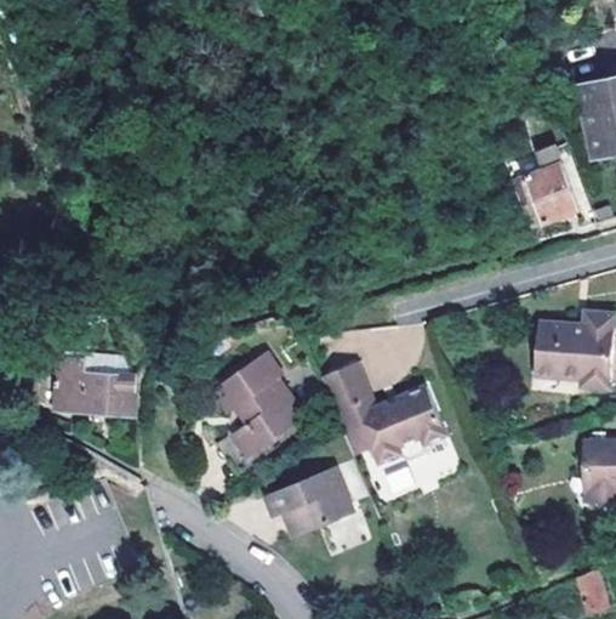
[(588,154),(615,151),(615,75),(575,83),(588,154)]
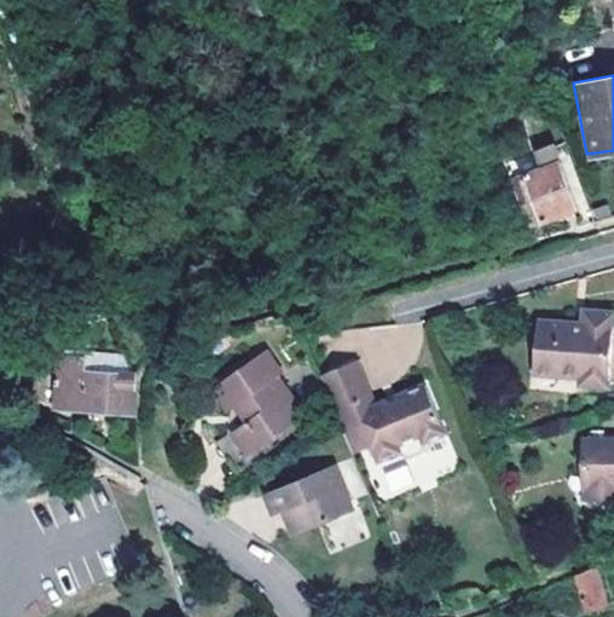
[(548,145),(532,150),(538,165),(505,176),(525,221),(573,203),(548,145)]
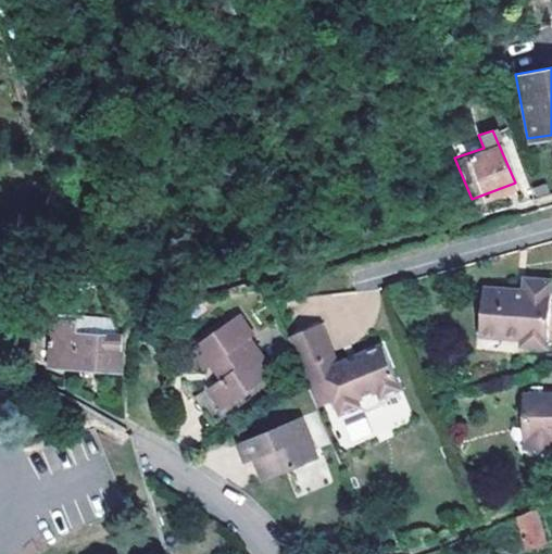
[(450,147),(454,158),(484,148),(478,135),(450,147)]
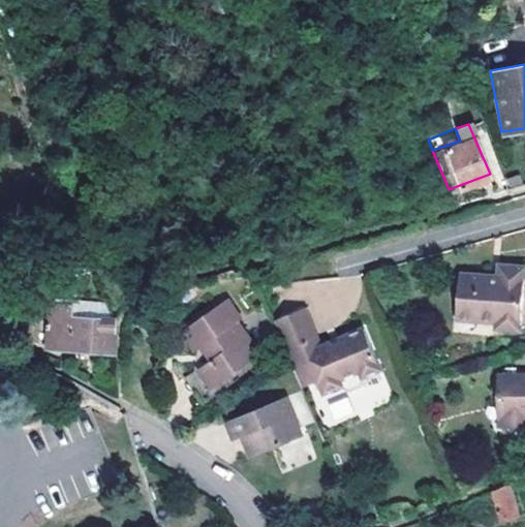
[(489,277),(458,273),(455,304),(474,306),(472,321),(493,323),(493,330),(517,333),(523,269),(498,267),(497,277),(497,283),(489,283),(489,277)]
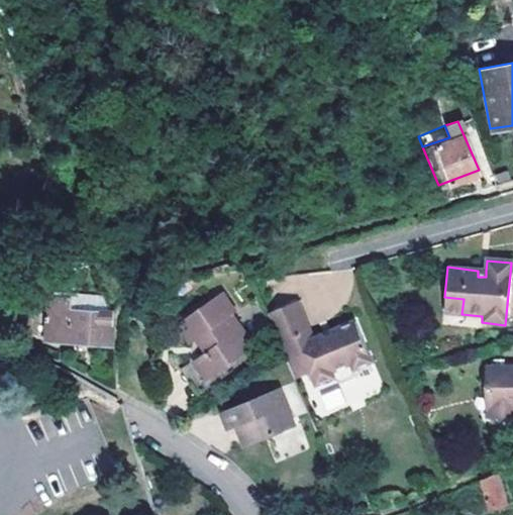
[(104,307),(99,297),(35,294),(34,339),(106,343),(104,307)]
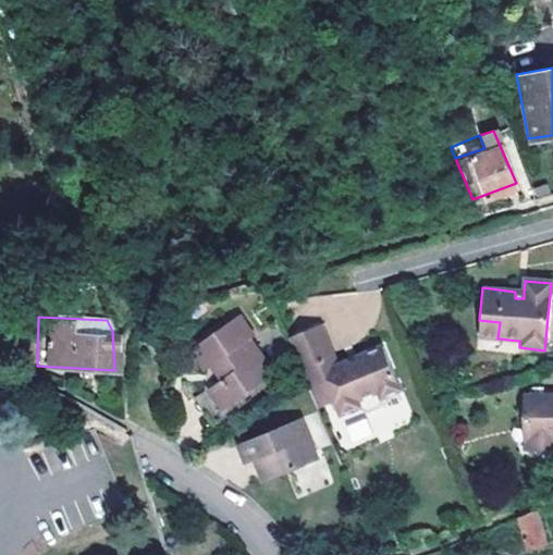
[(241,320),(197,355),(212,374),(220,368),(230,380),(216,391),(233,412),(278,374),(253,343),(256,340),(241,320)]
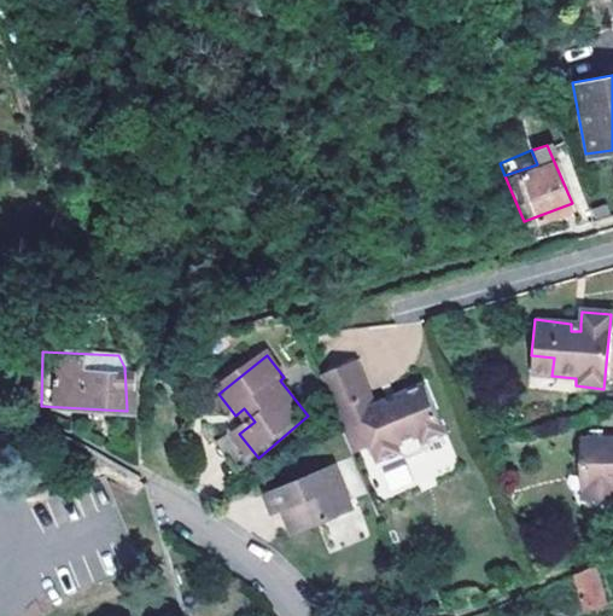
[(554,358),(531,355),(530,373),(552,376),(554,358)]
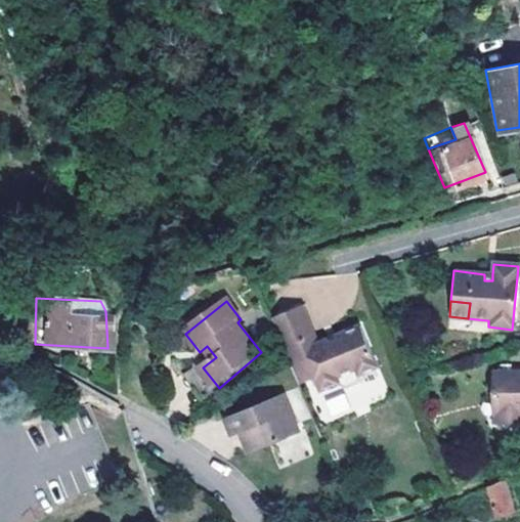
[(299,305),(267,317),(294,382),(314,374),(317,382),(322,380),(326,387),(340,381),(342,382),(344,384),(346,385),(350,386),(354,385),(357,384),(359,381),(360,379),(360,376),(359,373),(376,365),(358,324),(334,336),(334,338),(326,341),(326,339),(315,343),(299,305)]
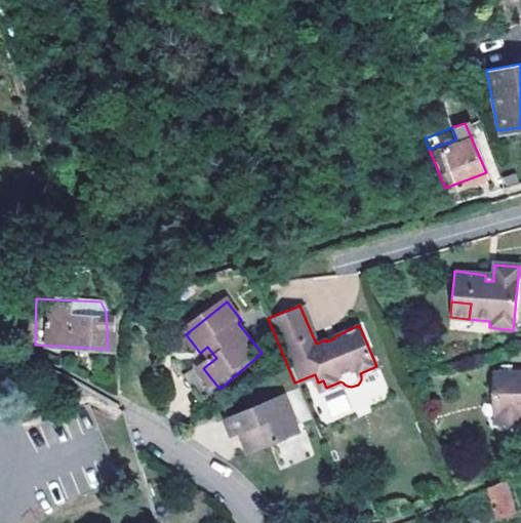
[(520,366),(492,367),(492,416),(520,416),(520,366)]
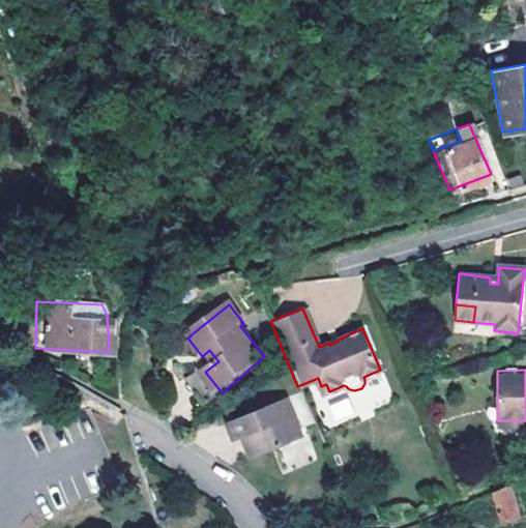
[(326,384),(321,386),(324,393),(329,391),(326,384)]
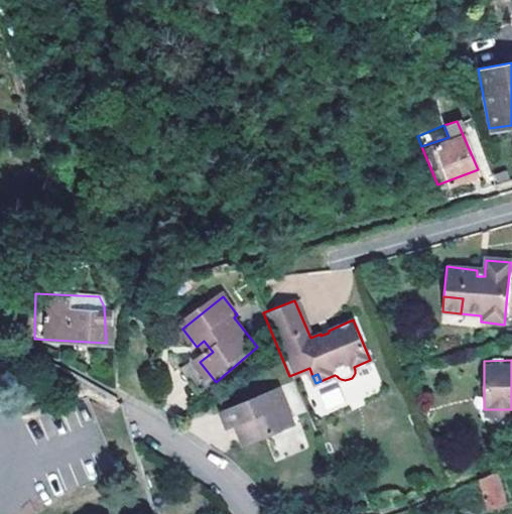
[(247,401),(222,419),(233,435),(237,433),(247,426),(258,443),(293,419),(271,385),(247,401)]
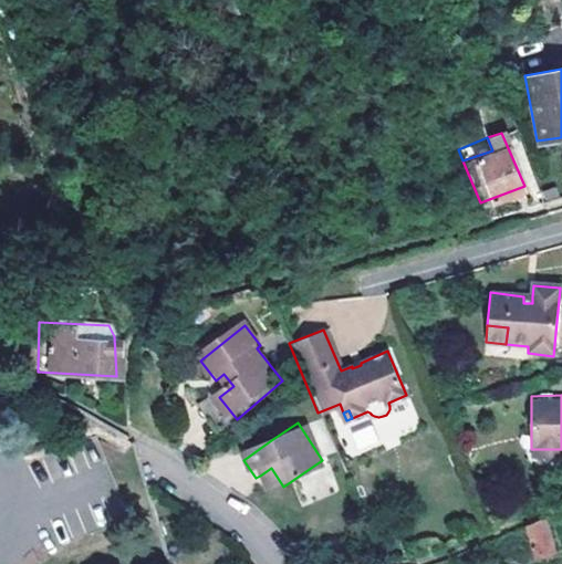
[(271,468),(260,476),(273,494),(283,487),(271,468)]
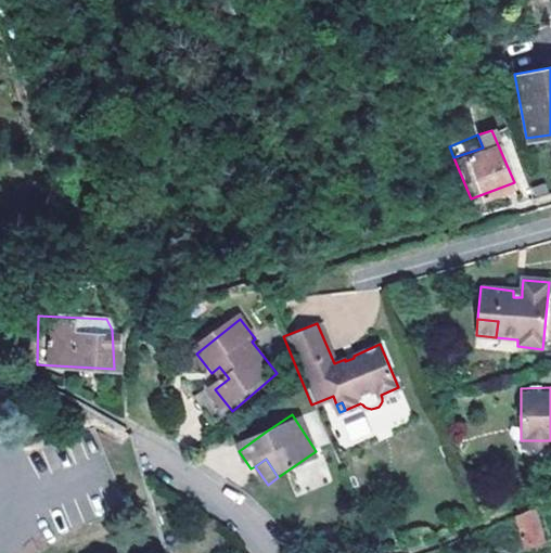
[(529,504),(513,512),(522,541),(540,536),(538,527),(529,504)]
